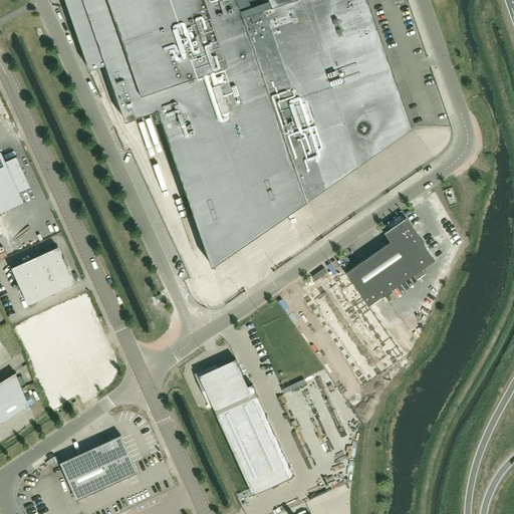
[(65,0),(76,30),(90,70),(94,68),(106,64),(125,121),(138,117),(160,181),(181,174),(213,266),(307,201),(359,164),(412,127),(366,0),(65,0)]
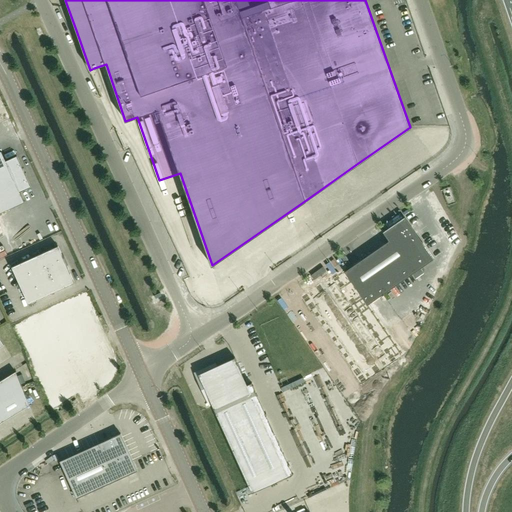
[(0,213),(24,202),(19,192),(30,188),(15,156),(5,161),(1,151),(0,151),(0,213)]
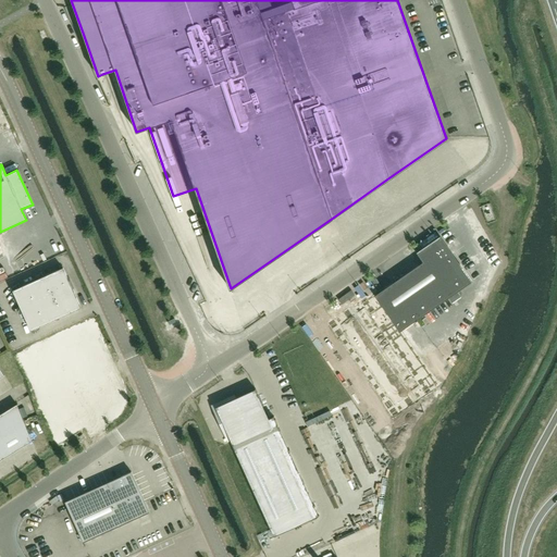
[(326,247),(350,233),(347,227),(323,242),(326,247)]
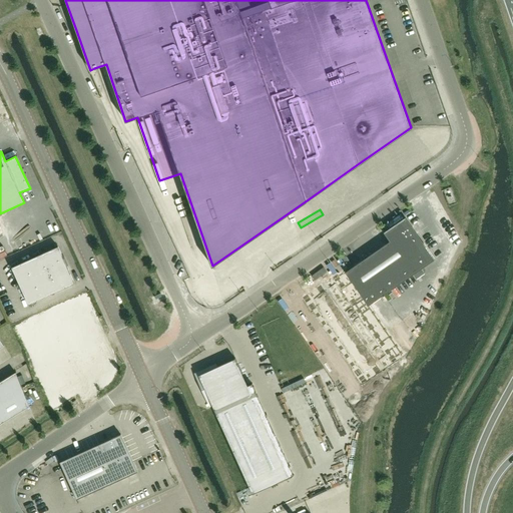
[(345,273),(306,298),(359,383),(399,357),(368,306),(413,275),(421,269),(432,262),(434,261),(429,252),(406,218),(385,232),(391,240),(345,273)]
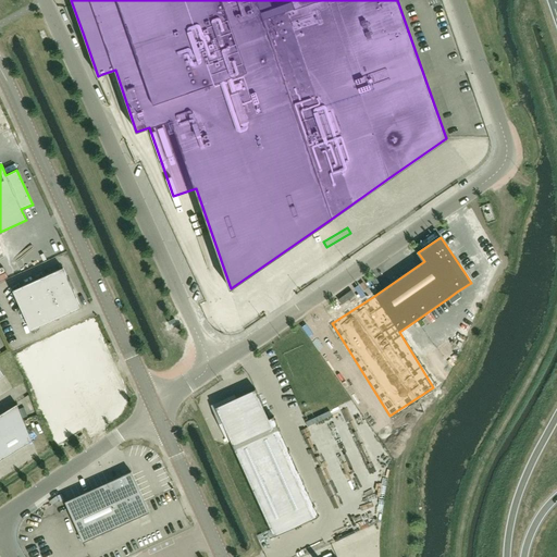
[(32,331),(82,308),(63,268),(13,291),(32,331)]
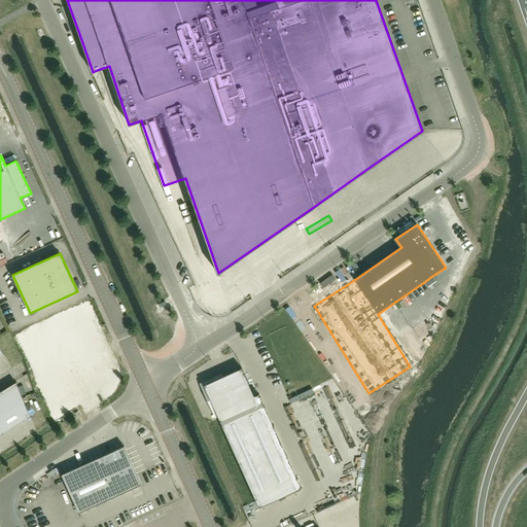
[(80,310),(24,335),(58,410),(109,377),(112,375),(112,373),(113,371),(113,370),(113,369),(113,366),(112,364),(90,313),(86,310),(84,309),(81,309),(80,310)]
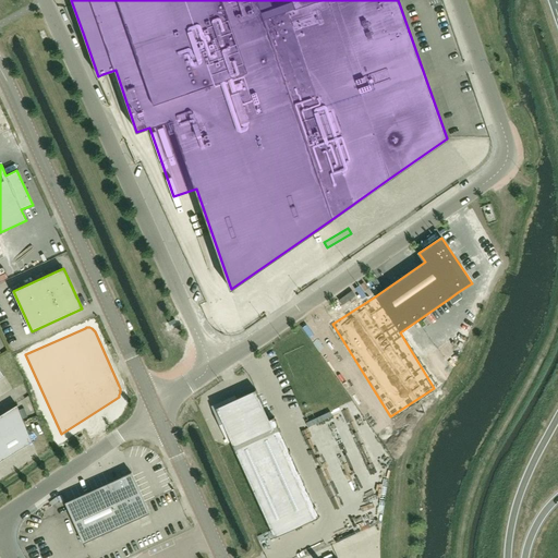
[(256,389),(235,398),(216,408),(231,440),(275,537),(320,517),(275,416),(269,419),(256,389)]
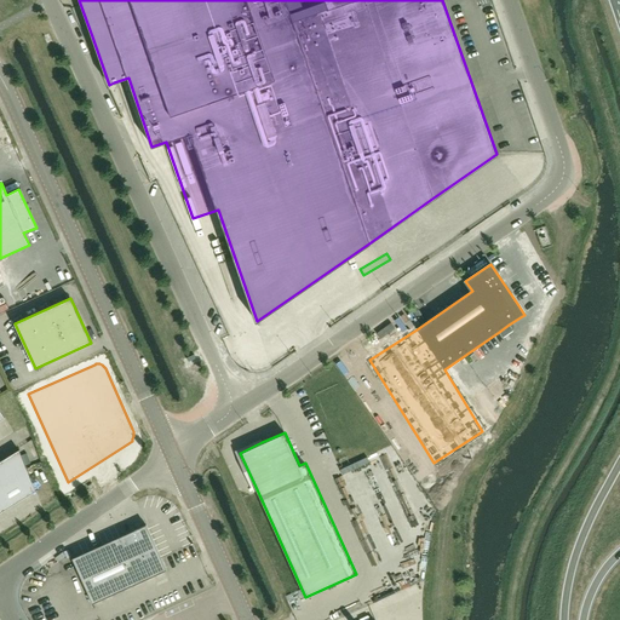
[(19,451),(0,461),(0,512),(35,492),(19,451)]
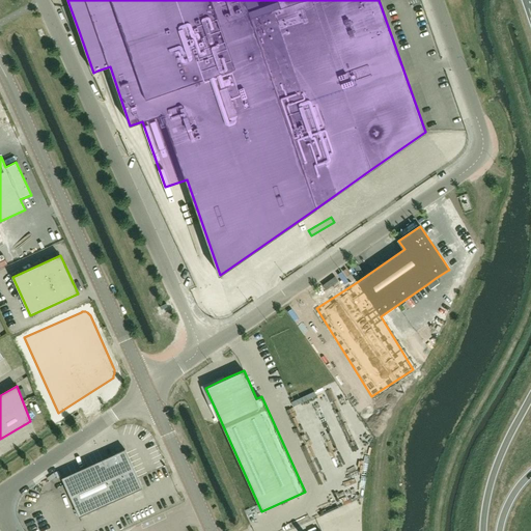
[(142,487),(124,450),(62,478),(80,516),(142,487)]
